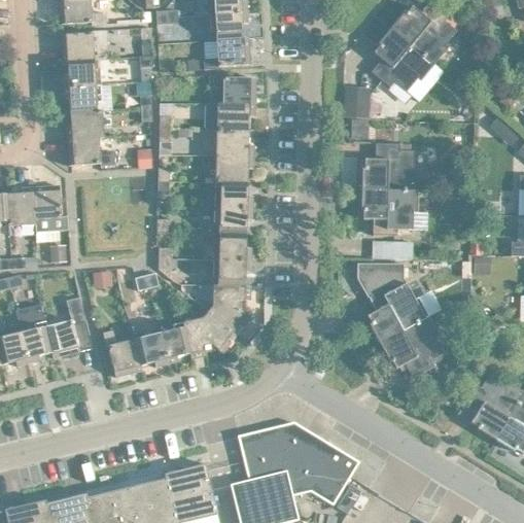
[(91,12),(90,0),(58,0),(60,24),(91,22),(91,24),(105,23),(105,12),(91,12)]
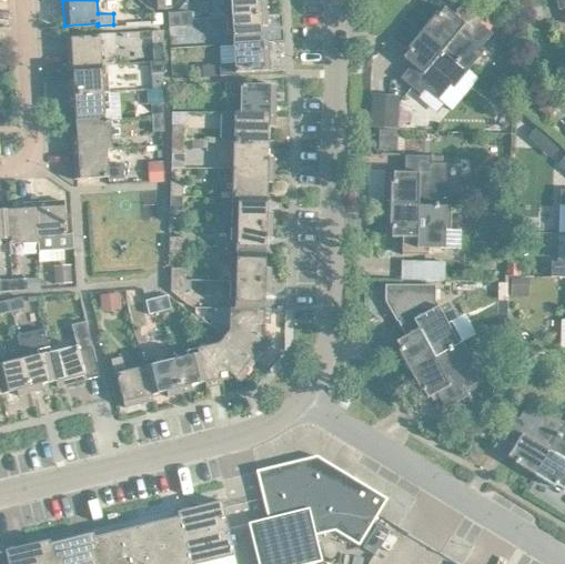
[(224,0),(225,14),(265,12),(264,0),(224,0)]
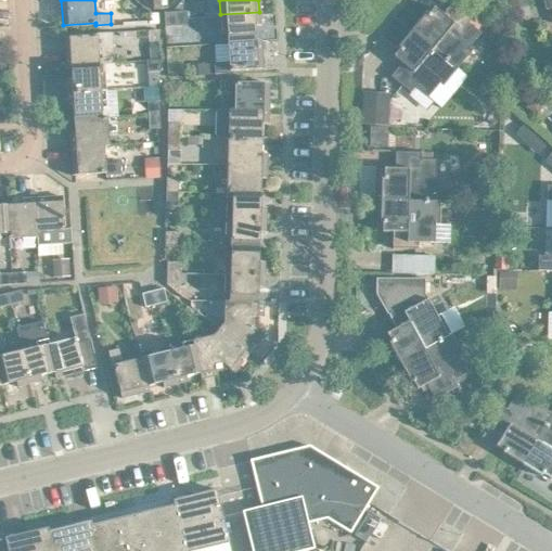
[(426,11),(411,28),(458,66),(472,49),(469,46),(480,31),(469,21),(473,15),(453,0),(451,0),(443,12),(434,5),(428,12),(426,11)]
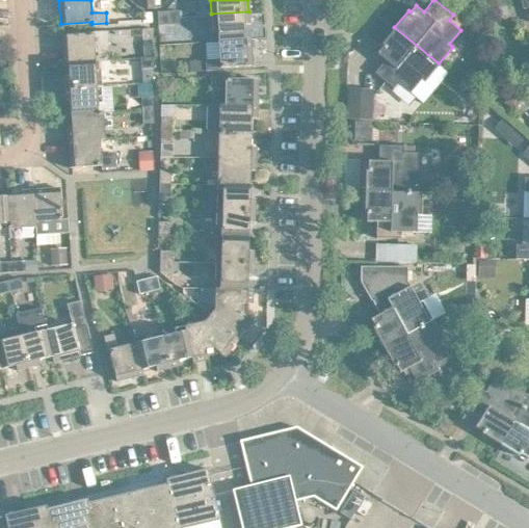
[(505,0),(486,0),(491,17),(508,12),(505,0)]
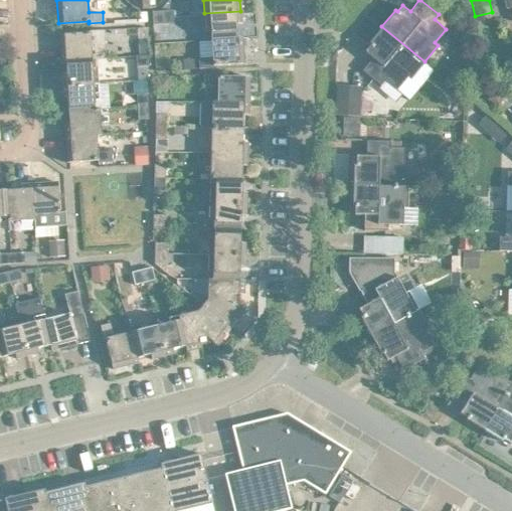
[(511,0),(503,0),(505,8),(511,6),(511,8),(511,0)]
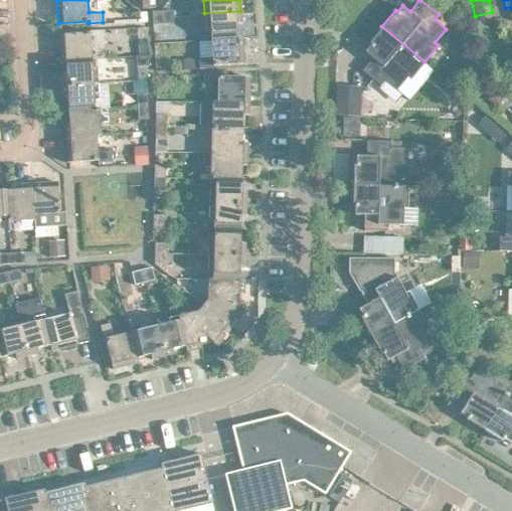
[(163,22),(162,9),(152,10),(153,23),(163,22)]
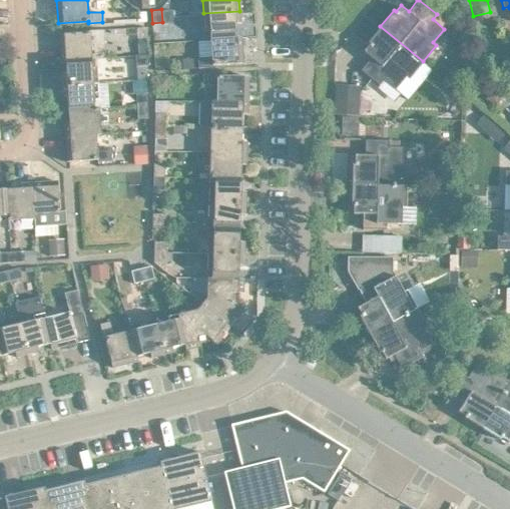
[(171,9),(161,9),(162,22),(172,21),(171,9)]
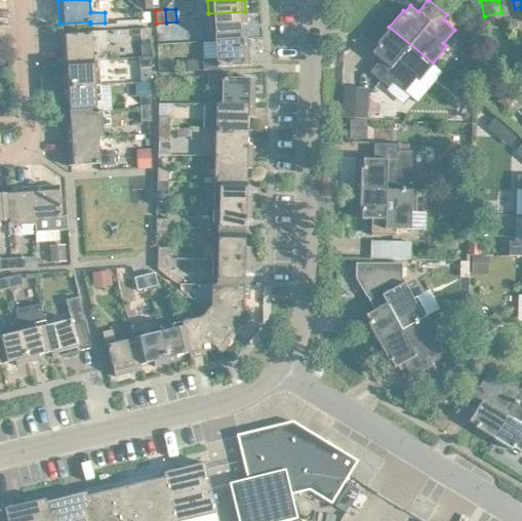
[(144,11),(139,11),(141,21),(149,21),(149,10),(144,11)]
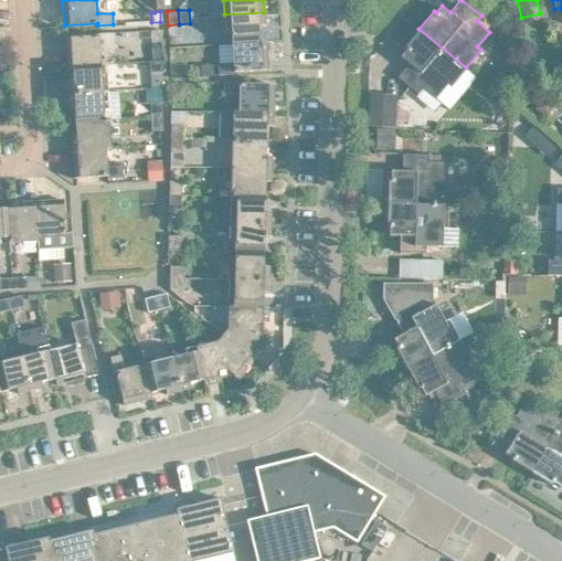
[(231,32),(231,42),(261,40),(260,25),(265,24),(264,12),(224,14),(225,32),(231,32)]
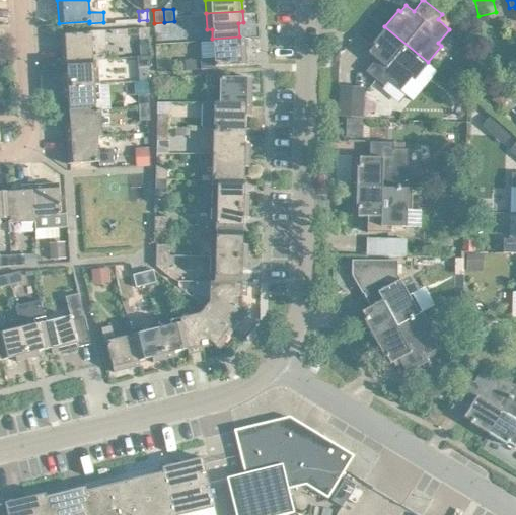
[(428,62),(384,26),(371,44),(373,45),(367,51),(375,58),(365,70),(383,85),(388,80),(399,89),(411,76),(414,78),(428,62)]
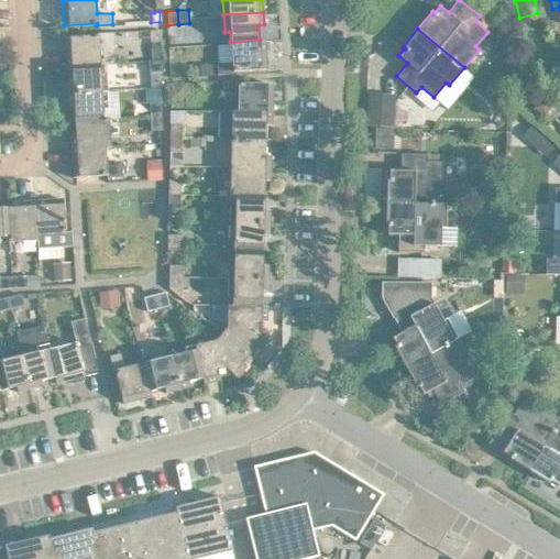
[(66,65),(72,65),(72,64),(100,63),(99,43),(113,43),(113,31),(98,32),(98,34),(64,36),(66,65)]
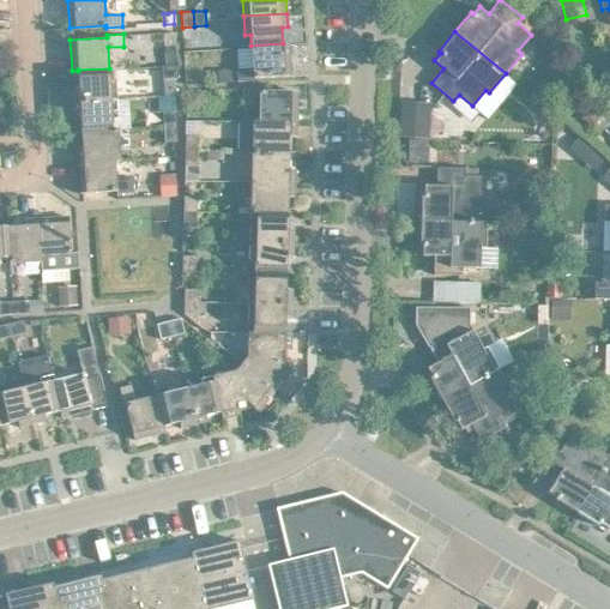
[(283,43),(251,46),(253,66),(236,67),(237,80),(254,79),(253,77),(290,74),(288,42),(283,43)]
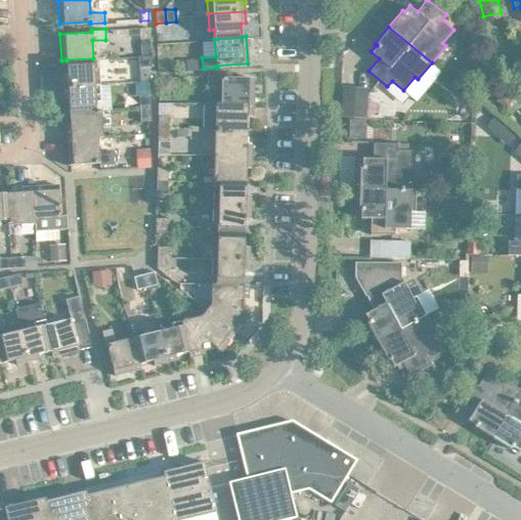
[(149,38),(140,38),(141,55),(150,54),(149,38)]
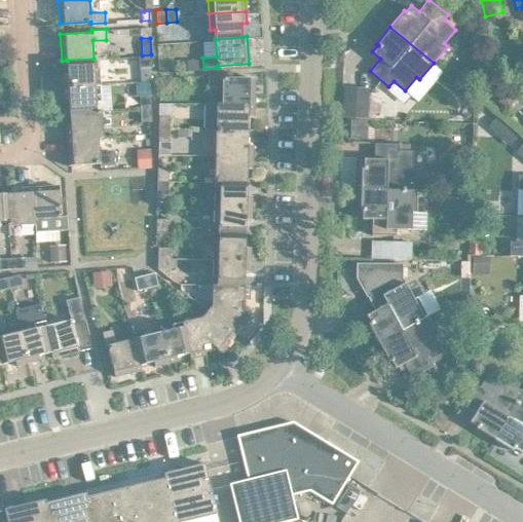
[(149,66),(152,66),(151,54),(142,56),(139,56),(139,67),(149,66)]
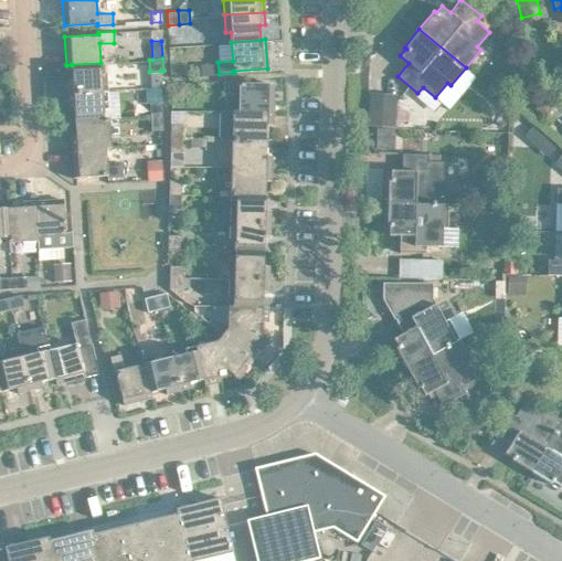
[(67,80),(67,93),(107,90),(106,72),(101,73),(101,63),(72,64),(72,65),(72,80),(67,80)]
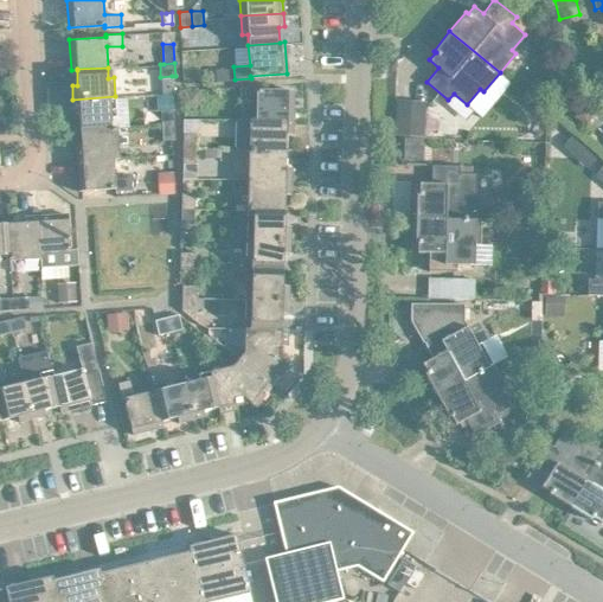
[(230,68),(210,69),(211,81),(230,79),(230,68)]
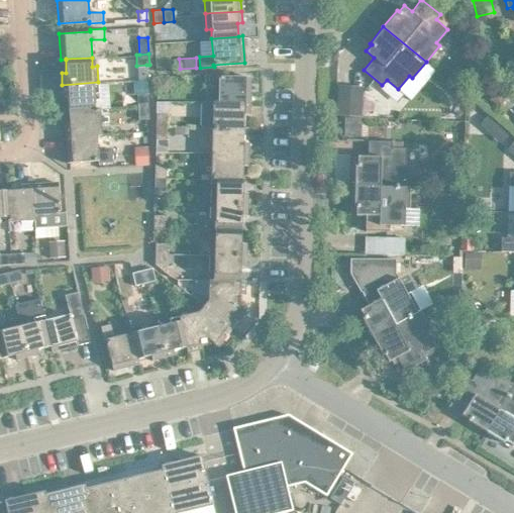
[(146,65),(136,66),(137,79),(147,79),(146,65)]
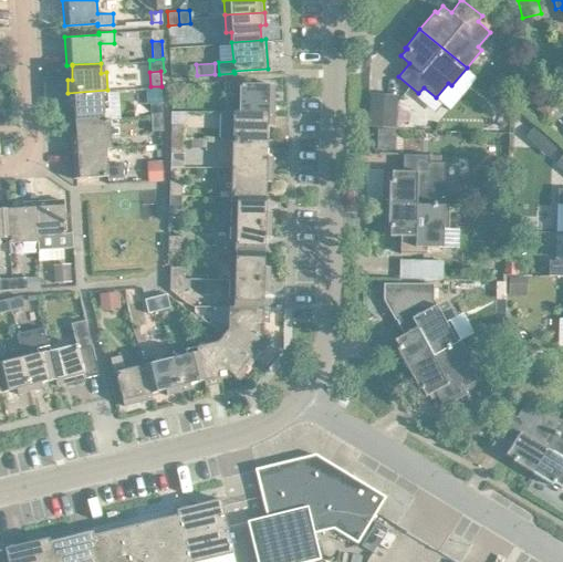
[(239,92),(238,111),(273,112),(273,83),(239,83),(240,81),(223,80),(223,92),(239,92)]
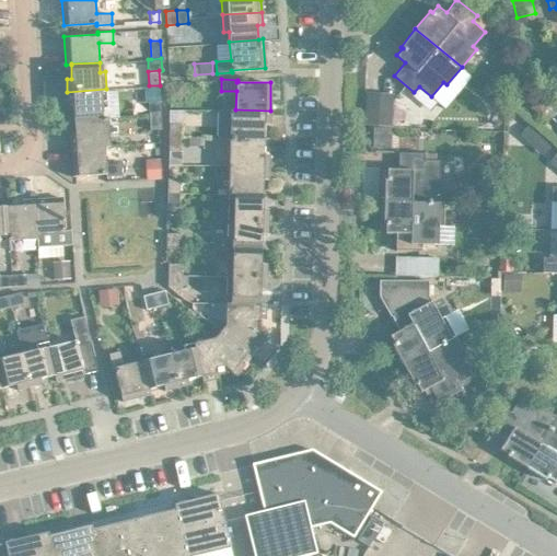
[(184,82),(171,83),(172,95),(185,95),(184,82)]
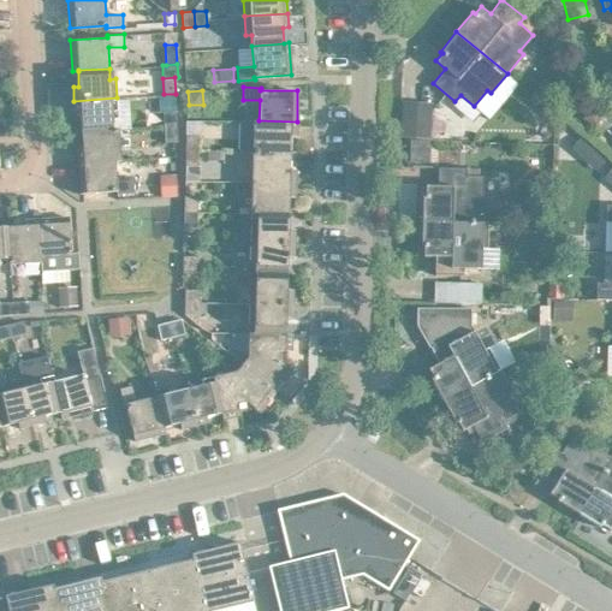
[(164,94),(158,95),(159,111),(164,111),(176,110),(177,110),(177,108),(176,94),(164,94)]
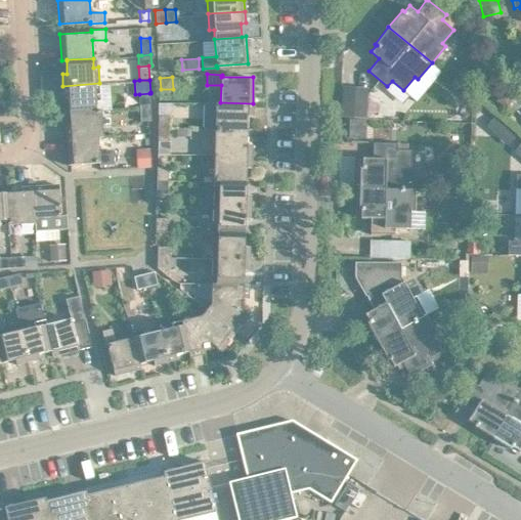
[(69,97),(70,112),(96,110),(96,109),(95,100),(100,100),(99,83),(62,86),(63,97),(69,97)]
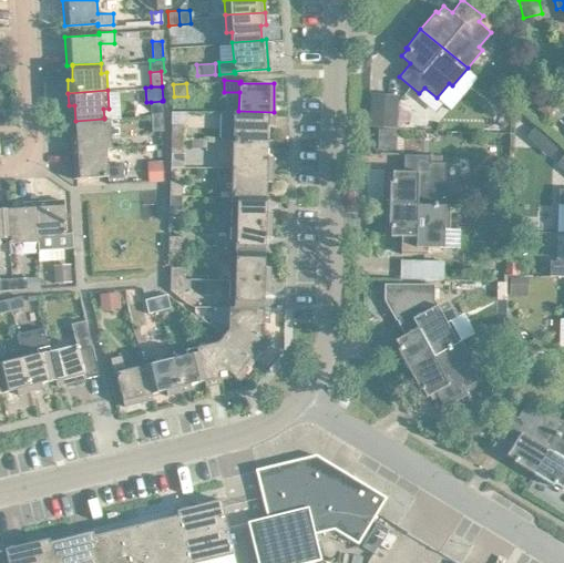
[(536,110),(549,118),(560,100),(547,92),(536,110)]
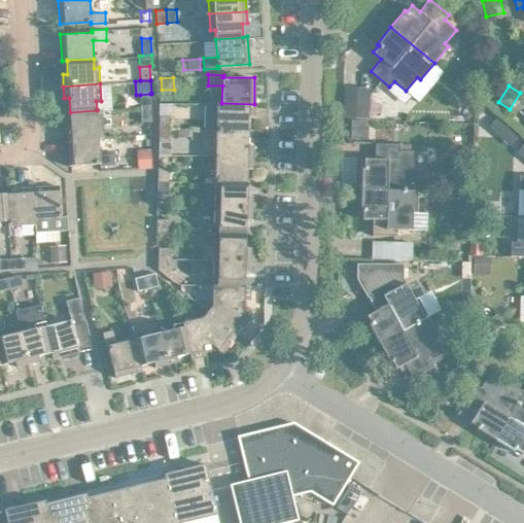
[(140,95),(140,107),(151,107),(150,94),(140,95)]
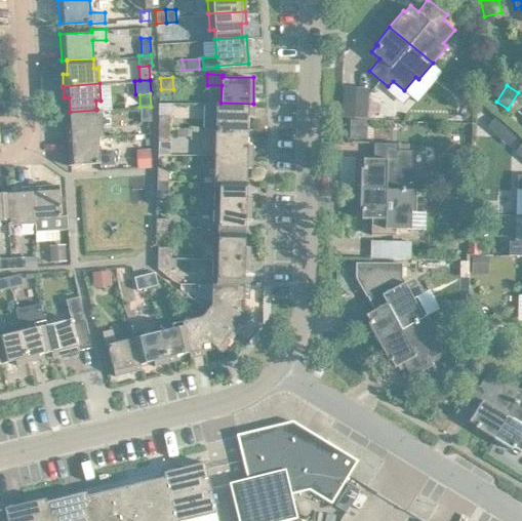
[(159,102),(159,114),(169,114),(172,115),(172,102),(159,102)]
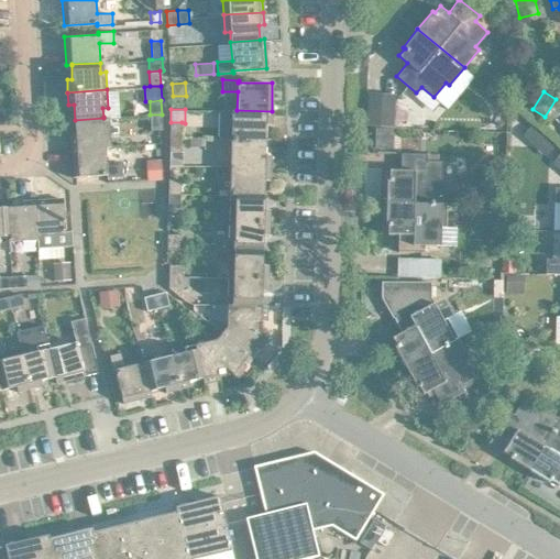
[(218,138),(231,138),(265,139),(265,124),(271,124),(272,111),(237,110),(219,109),(218,138)]
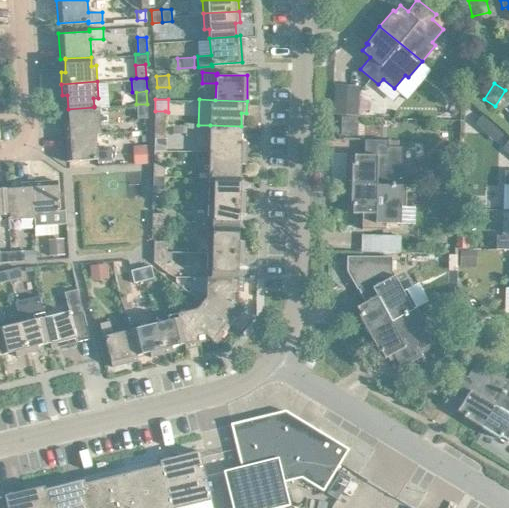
[(147,104),(136,104),(137,117),(147,116),(147,104)]
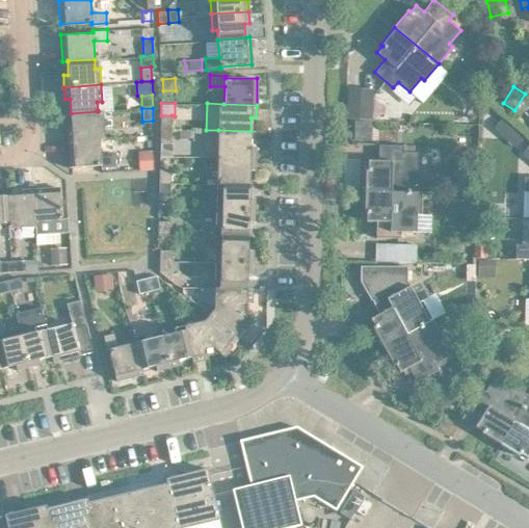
[(67,127),(68,139),(99,137),(99,138),(104,137),(103,110),(98,110),(98,111),(71,113),(72,127),(67,127)]
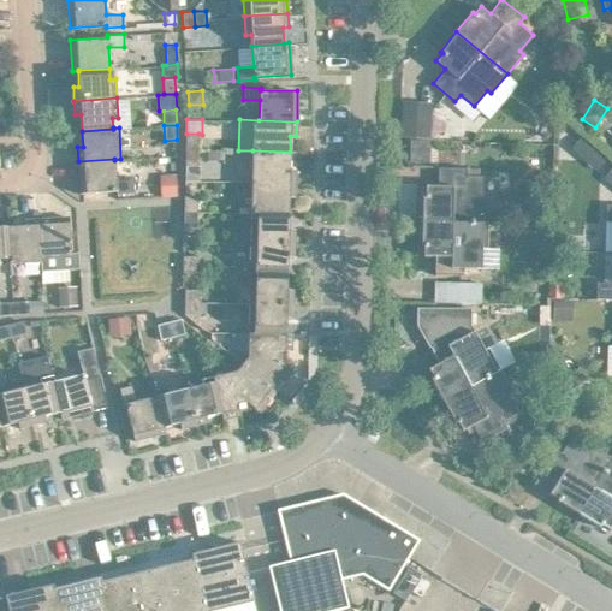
[(186,134),(185,149),(198,149),(198,134),(186,134)]
